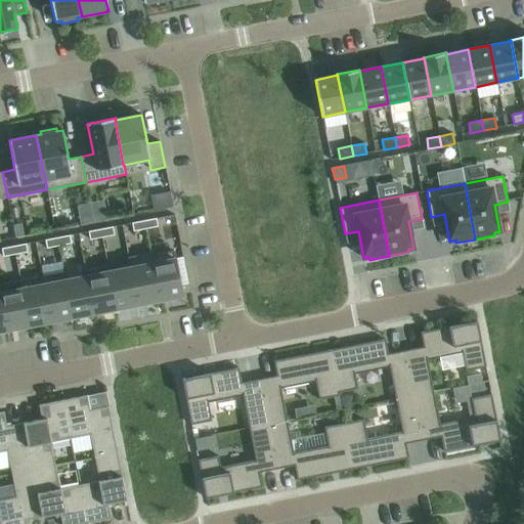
[(77,203),(78,221),(105,220),(104,202),(77,203)]
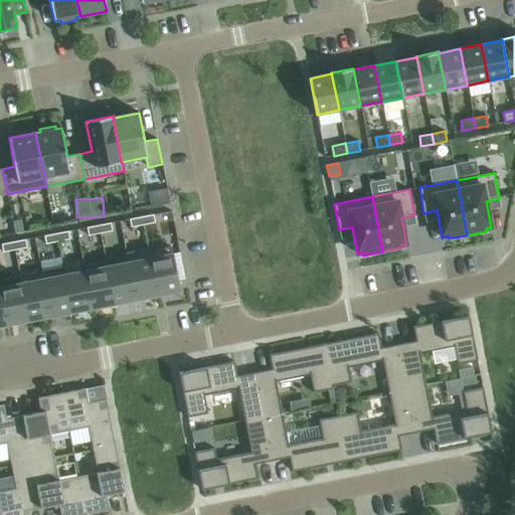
[(143,225),(155,222),(153,214),(141,217),(143,225)]
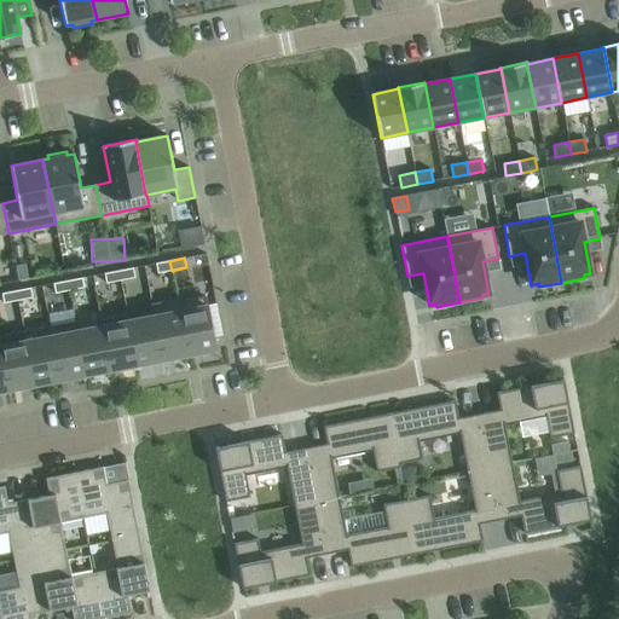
[(172,271),(169,261),(155,264),(157,273),(172,271)]
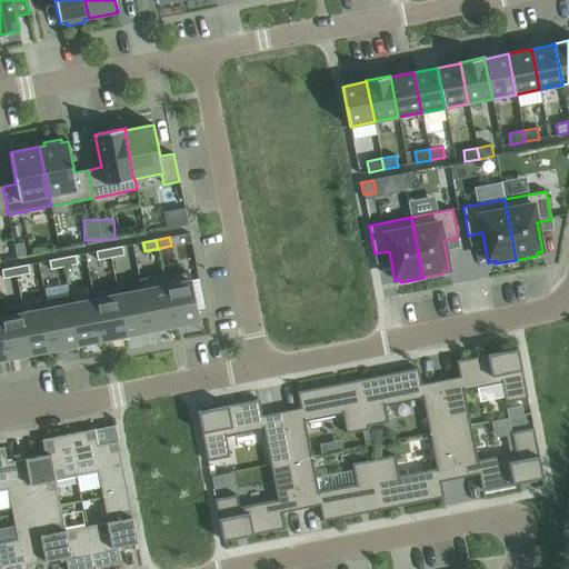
[(23,242),(13,245),(17,258),(26,257),(23,242)]
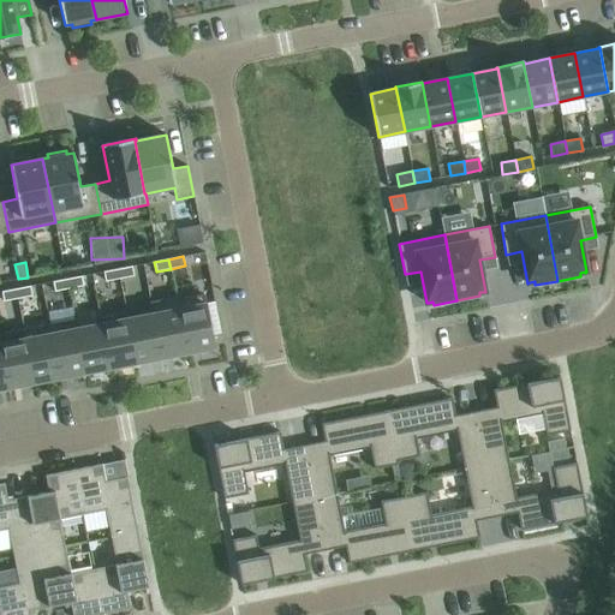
[(132,266),(118,269),(119,279),(133,276),(132,266)]
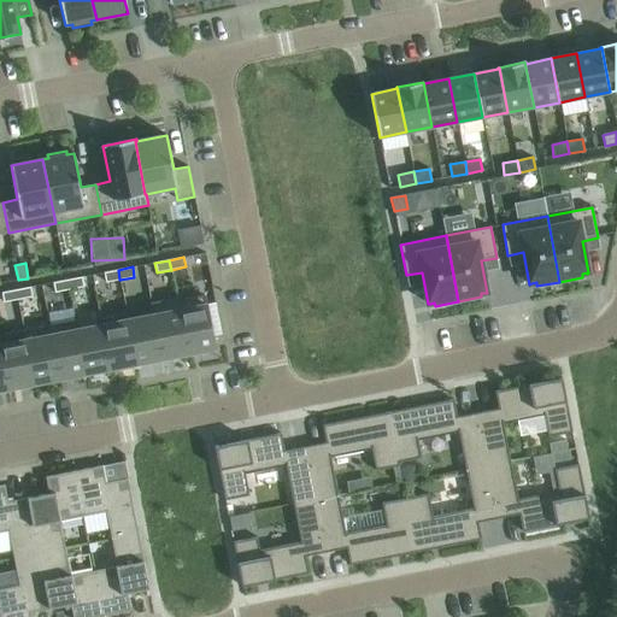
[(118,270),(104,272),(106,282),(119,280),(118,270)]
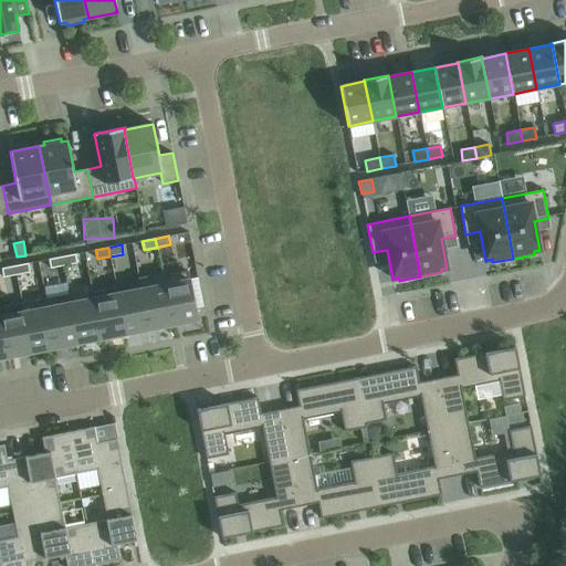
[(74,254),(61,257),(63,265),(76,263),(74,254)]
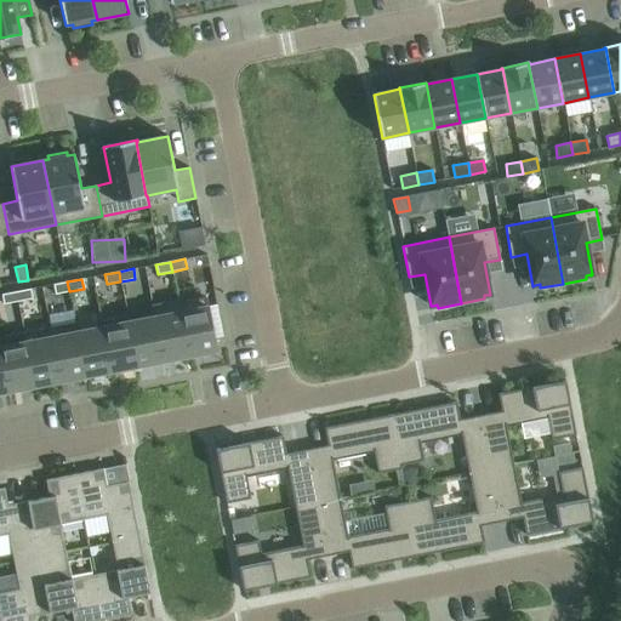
[(53,284),(55,294),(69,291),(67,281),(53,284)]
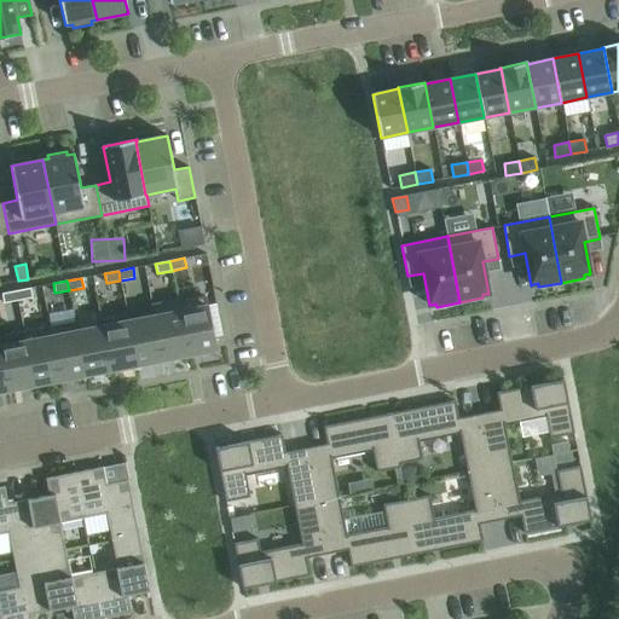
[(30,288),(16,290),(18,300),(32,298),(30,288)]
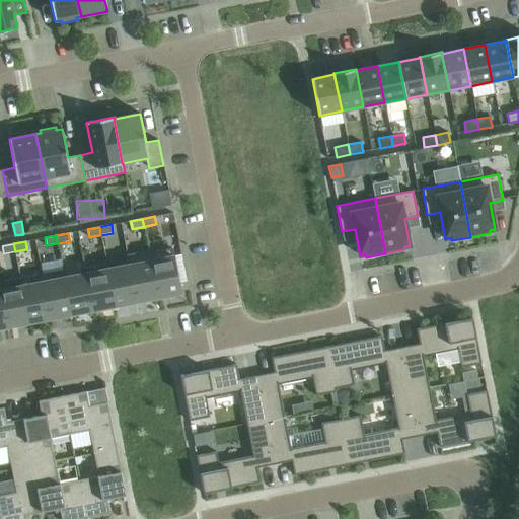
[(13,243),(1,246),(3,254),(15,251),(13,243)]
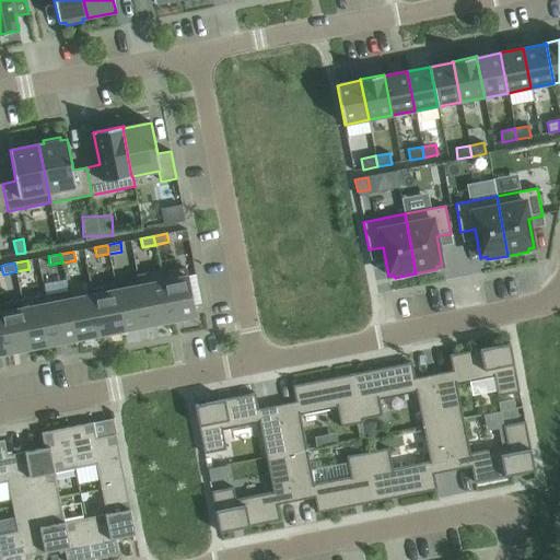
[(161,270),(160,270),(171,322),(195,317),(185,268),(162,272),(161,270)]
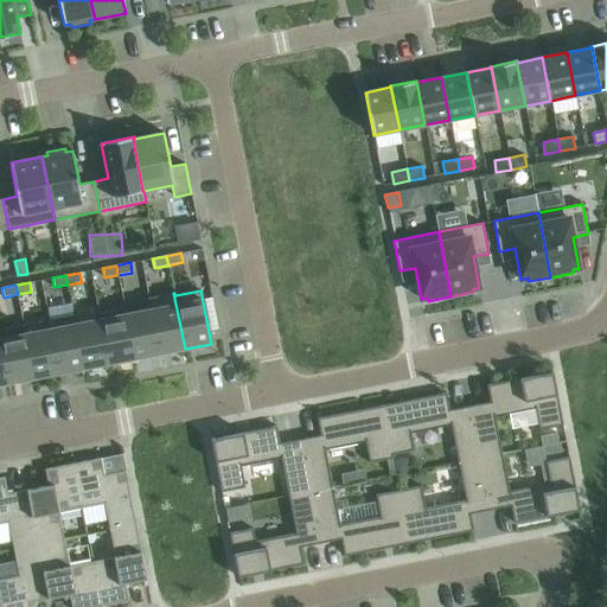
[(185,349),(173,293),(148,298),(159,353),(185,349)]
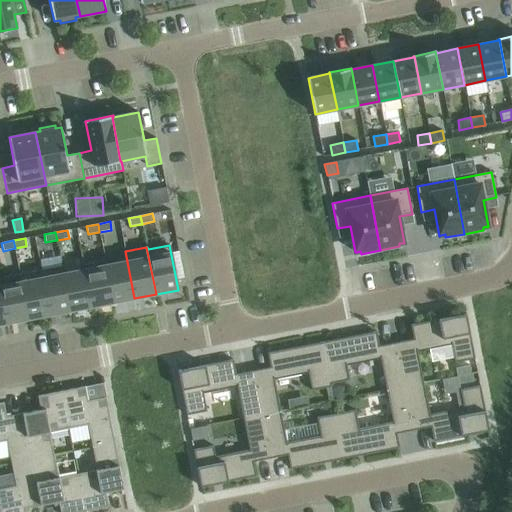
[(106,260),(105,260),(113,303),(134,298),(125,251),(124,251),(126,261),(107,265),(106,260)]
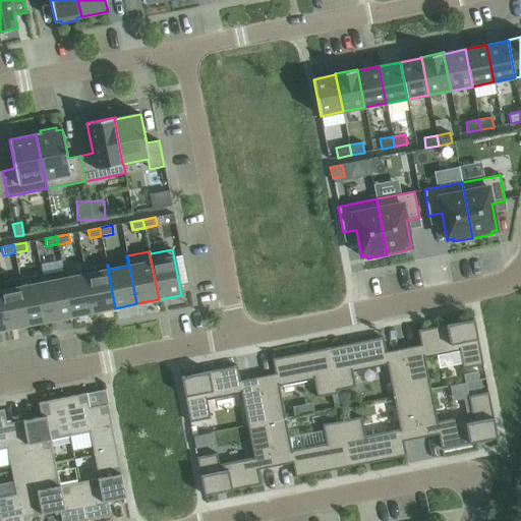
[(115,308),(107,265),(85,269),(94,312),(115,308)]
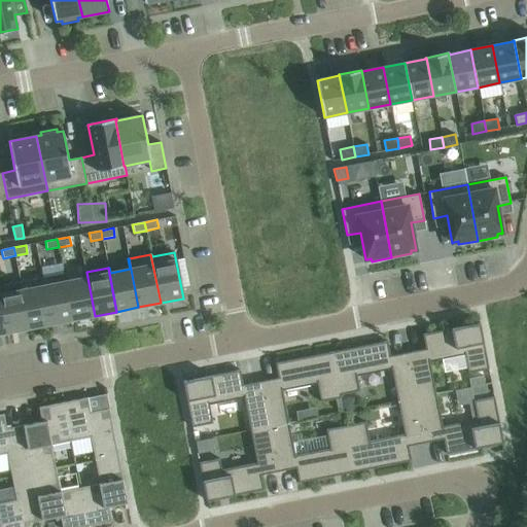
[(65,274),(64,274),(73,320),(95,316),(86,272),(85,272),(86,277),(67,281),(65,274)]
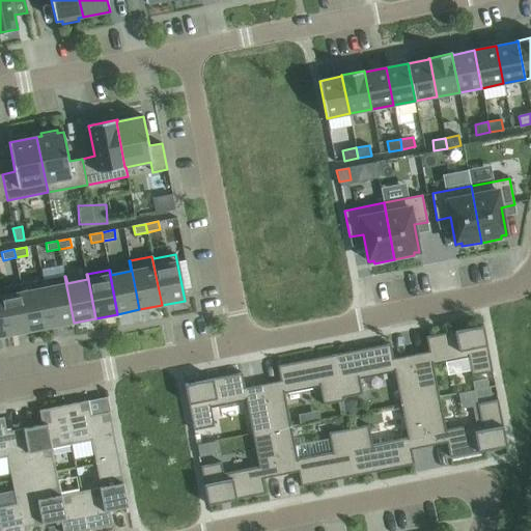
[(64,276),(43,280),(52,327),(74,323),(64,276)]
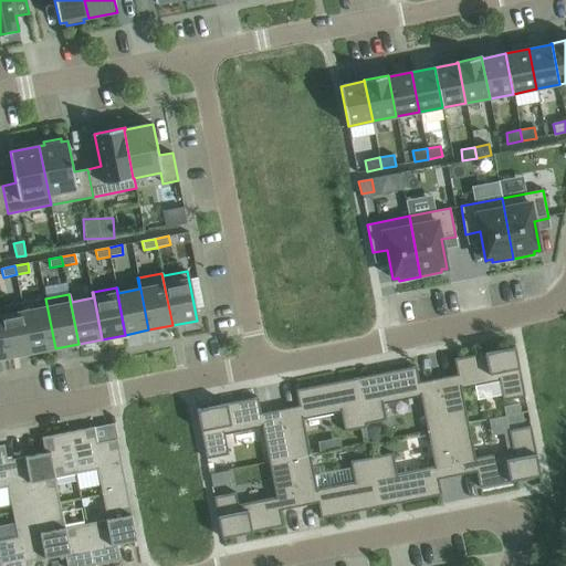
[(55,348),(45,299),(22,303),(31,353),(55,348)]
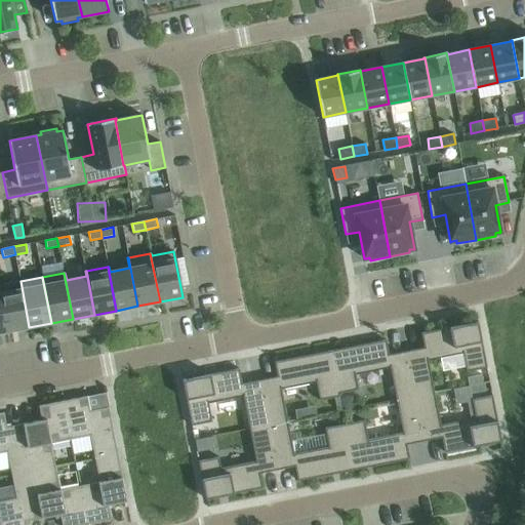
[(0,287),(0,293),(7,331),(29,327),(21,281),(19,281),(21,288),(1,292),(0,287)]
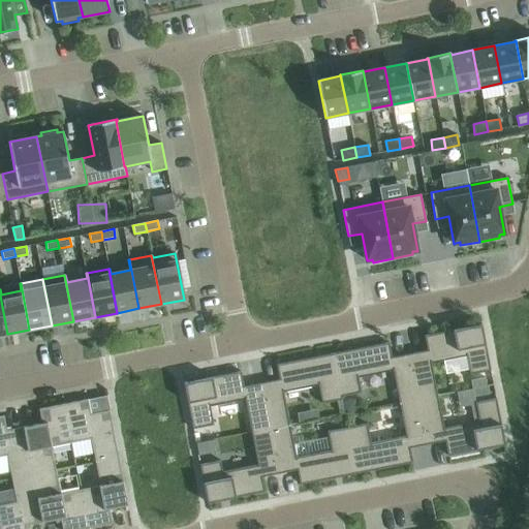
[(427,350),(409,353),(418,399),(438,396),(431,363),(466,356),(468,367),(489,363),(481,324),(425,336),(427,350)]
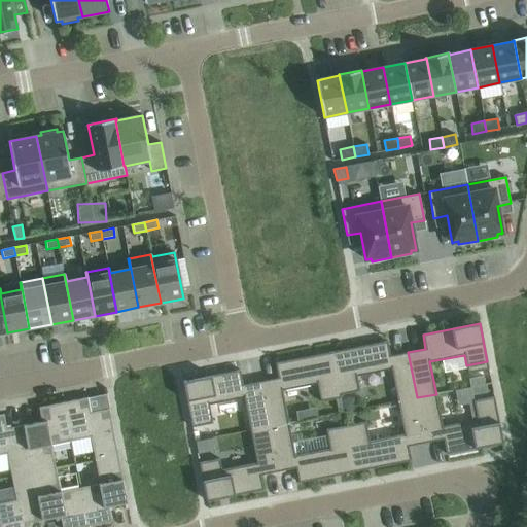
[(417,397),(408,352),(390,356),(388,342),(331,352),(339,390),(358,386),(356,376),(391,370),(397,401),(417,397)]
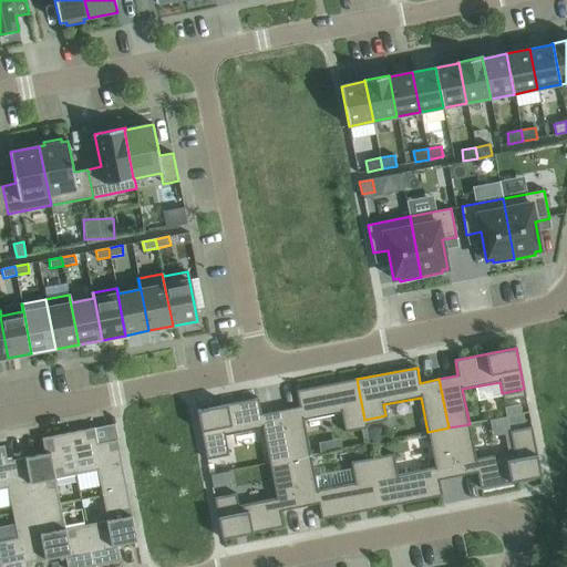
[(299,406),(280,411),(290,459),(310,455),(303,420),(341,413),(343,424),(364,420),(357,379),(296,391),(299,406)]
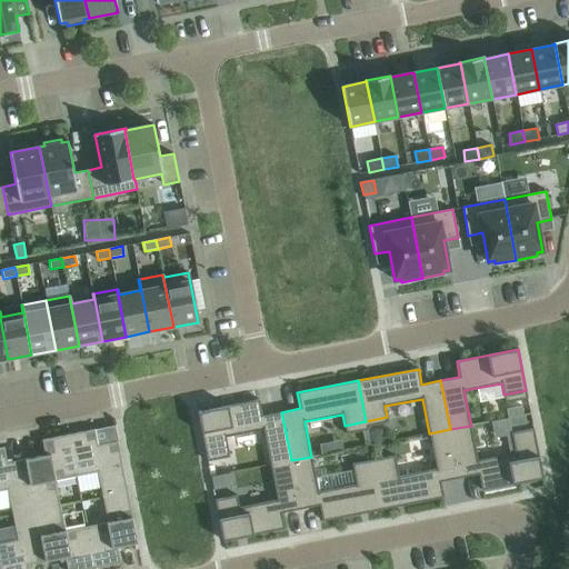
[(291,460),(281,412),(262,416),(259,400),(198,412),(206,452),(228,448),(226,437),(263,430),(270,465),(291,460)]
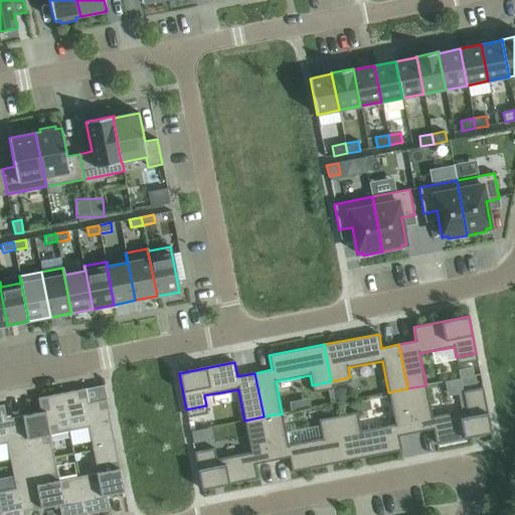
[(433,416),(426,385),(407,388),(416,433),(434,430),(437,444),(492,433),(485,395),(465,399),(467,410),(433,416)]
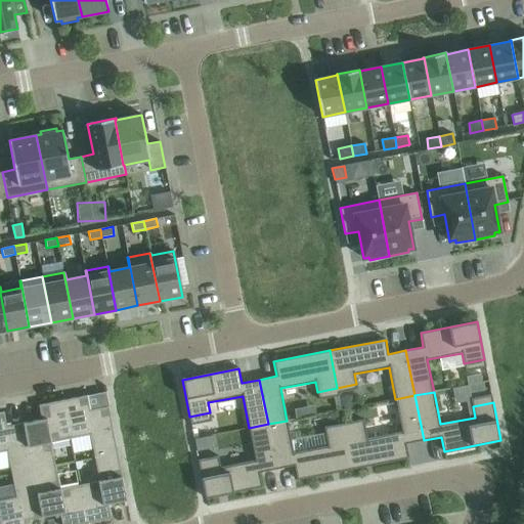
[(62,400),(71,439),(90,435),(94,457),(118,453),(108,406),(90,409),(87,395),(62,400)]
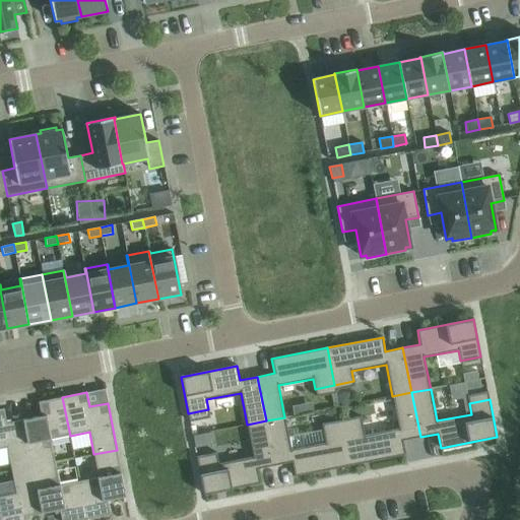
[(420,437),(411,392),(392,396),(399,429),(365,435),(363,425),(343,429),(350,466),(405,455),(403,441),(420,437)]
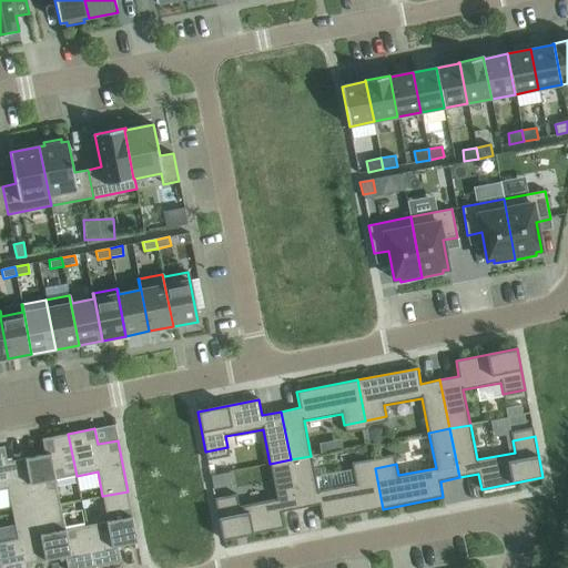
[(56,479),(77,476),(68,434),(42,439),(44,455),(27,458),(37,509),(60,505),(56,479)]
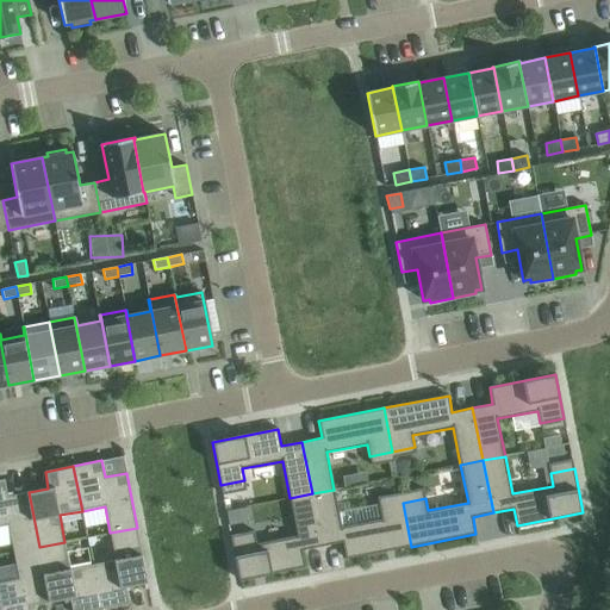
[(0,527),(8,526),(13,552),(39,547),(29,492),(8,496),(5,479),(0,480),(0,527)]
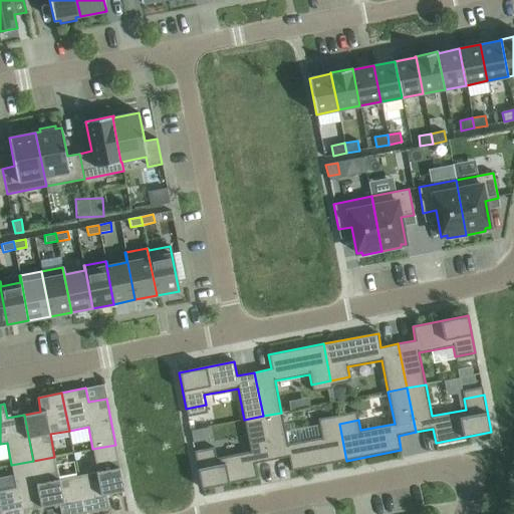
[(288,444),(281,413),(263,416),(271,460),(288,457),(291,471),(346,461),(339,424),(319,427),(321,438),(288,444)]
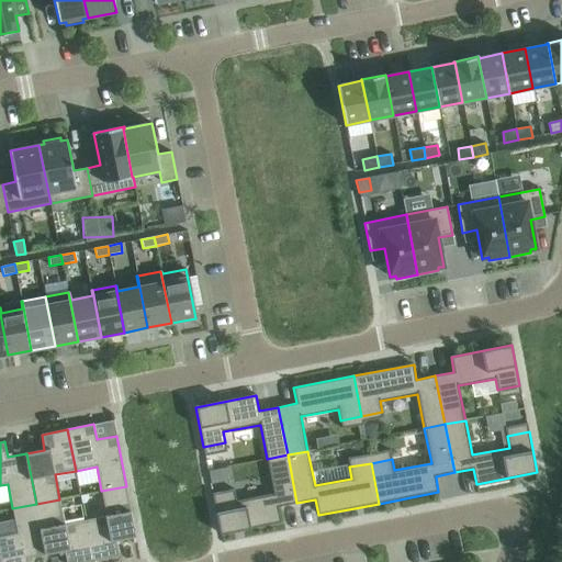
[(296,503),(288,454),(267,459),(273,494),(237,501),(235,490),(212,494),(221,535),(281,523),(278,507),(296,503)]
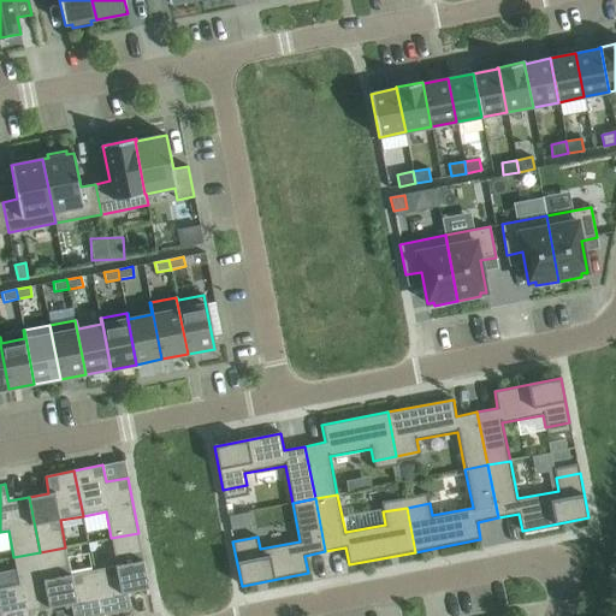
[(94,570),(102,615),(131,610),(128,593),(149,588),(138,533),(111,538),(117,566),(94,570)]
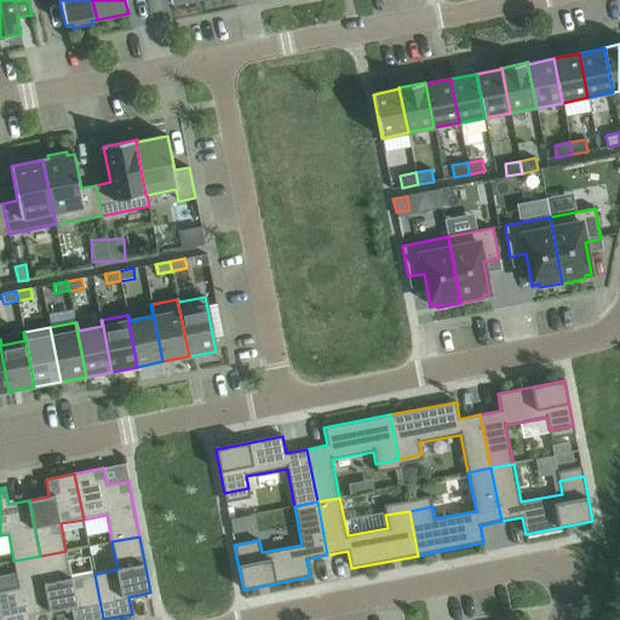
[(65,551),(40,556),(51,612),(70,608),(73,619),(98,619),(103,619),(95,574),(70,579),(65,551)]
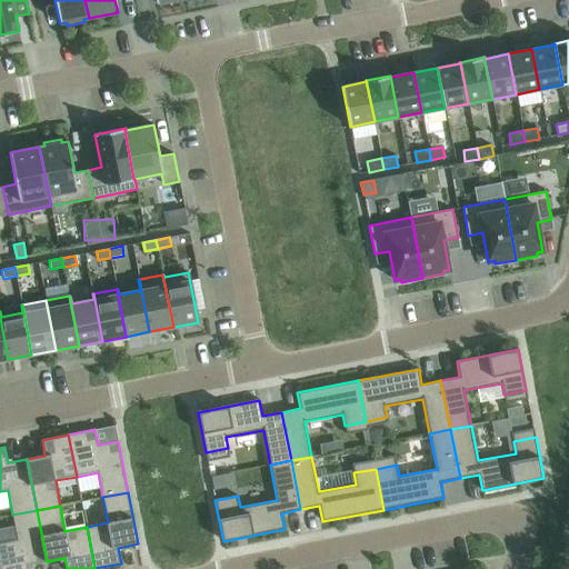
[(28,568),(28,566),(47,561),(37,510),(12,515),(18,540),(0,543),(0,568),(28,568)]
